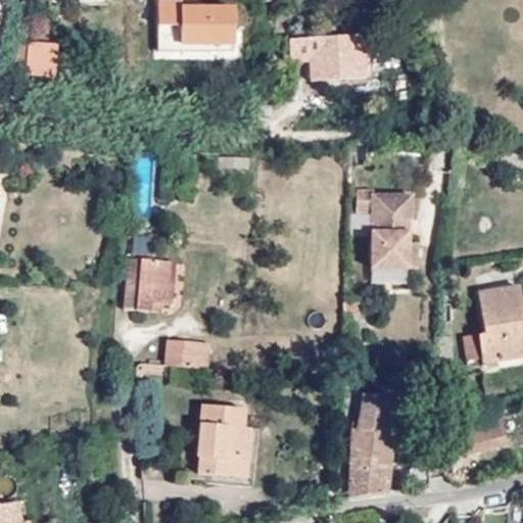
[(232,48),(232,4),(155,4),(156,48),(232,48)]
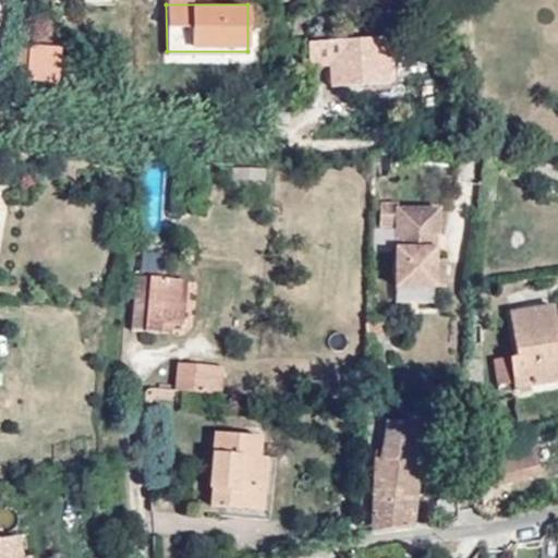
[(373,36),(337,39),(339,61),(350,60),(352,84),(375,84),(373,36)]
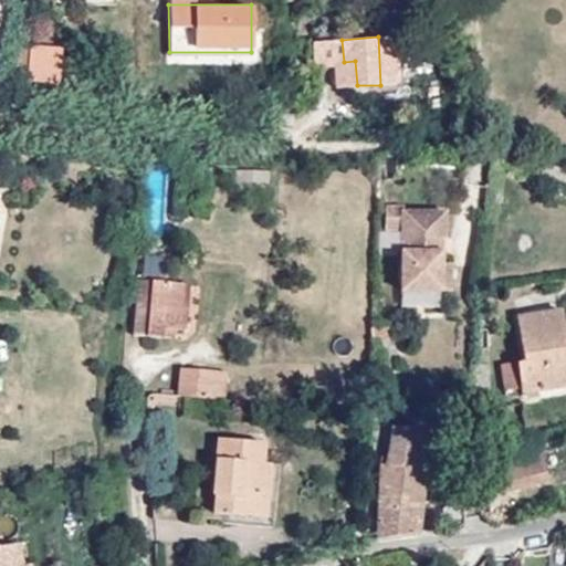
[(46,82),(51,46),(31,44),(29,61),(21,61),(20,80),(46,82)]
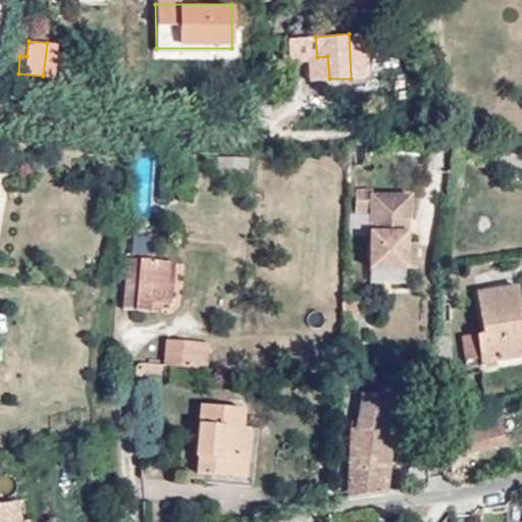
[(58,44),(47,43),(43,75),(54,76),(58,44)]
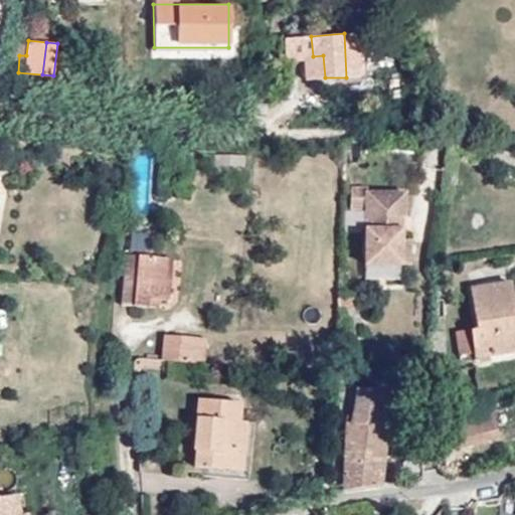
[(18,72),(19,55),(12,54),(11,71),(18,72)]
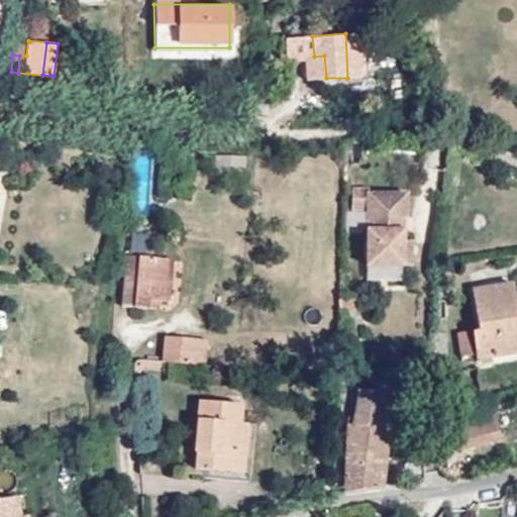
[(245,159),(216,156),(214,175),(243,178),(245,159)]
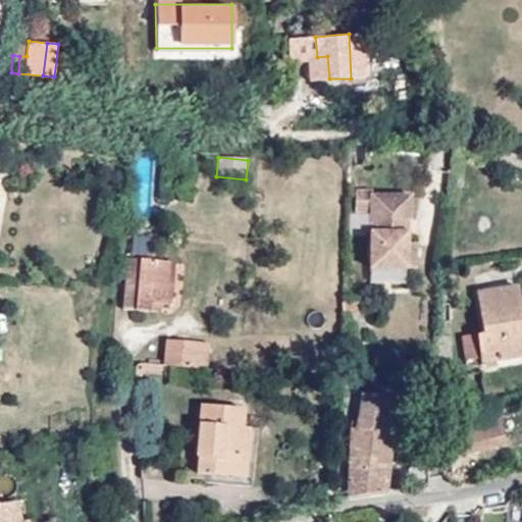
[(399,218),(407,219),(409,219),(410,195),(371,194),(371,191),(356,190),(355,211),(370,211),(370,266),(405,267),(406,243),(406,231),(399,231),(399,218)]
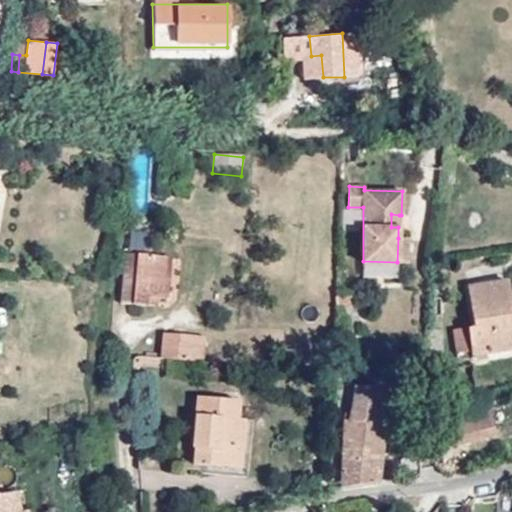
[(398,227),(399,215),(391,214),(391,227),(398,227)]
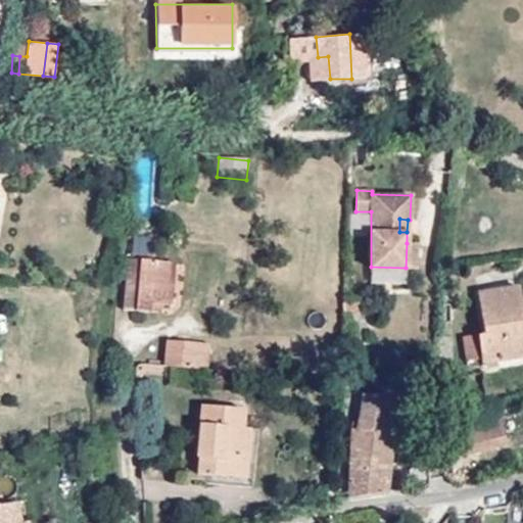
[(407,243),(406,268),(415,268),(415,243),(407,243)]
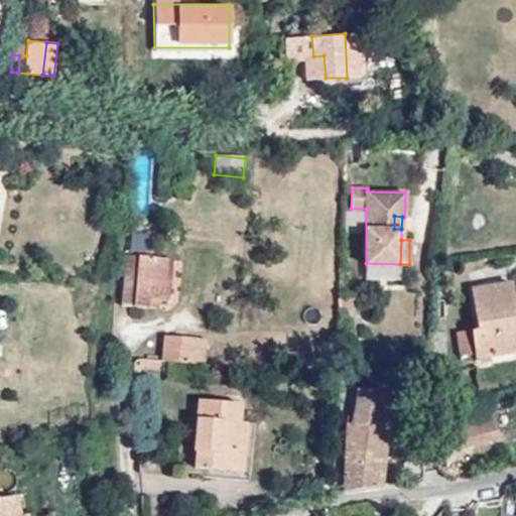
[(169,258),(125,253),(120,303),(145,305),(146,297),(166,299),(169,258)]
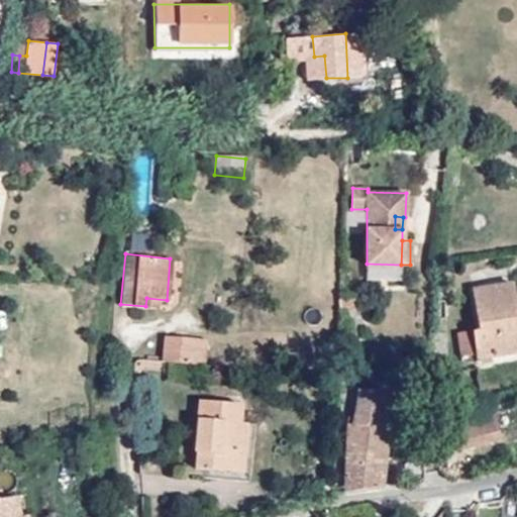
[(516,352),(516,323),(516,324),(516,314),(511,283),(473,289),(479,330),(457,333),(461,355),(476,354),(477,359),(516,352)]
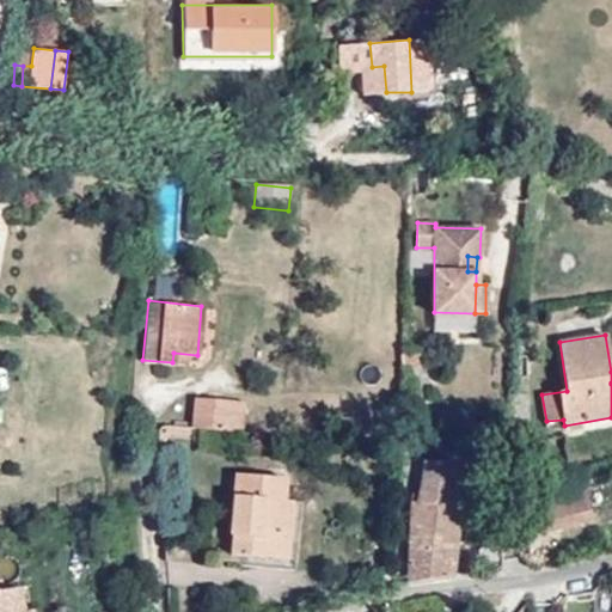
[(194,396),(190,427),(240,432),(243,402),(194,396)]
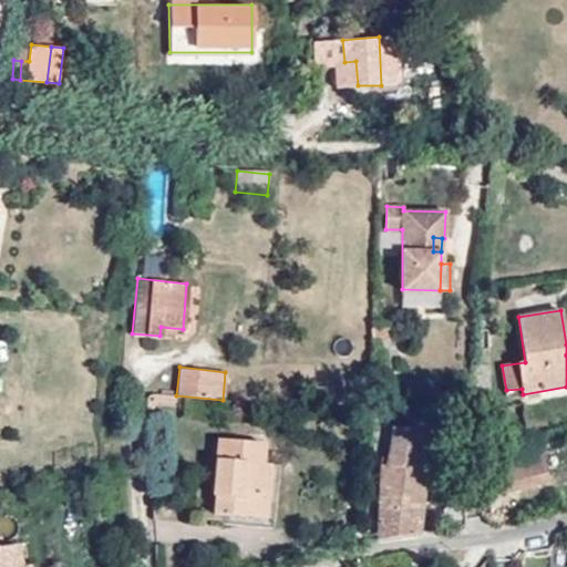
[(379,496),(420,502),(425,470),(414,470),(419,429),(400,428),(392,428),(385,466),(380,466),(379,496)]
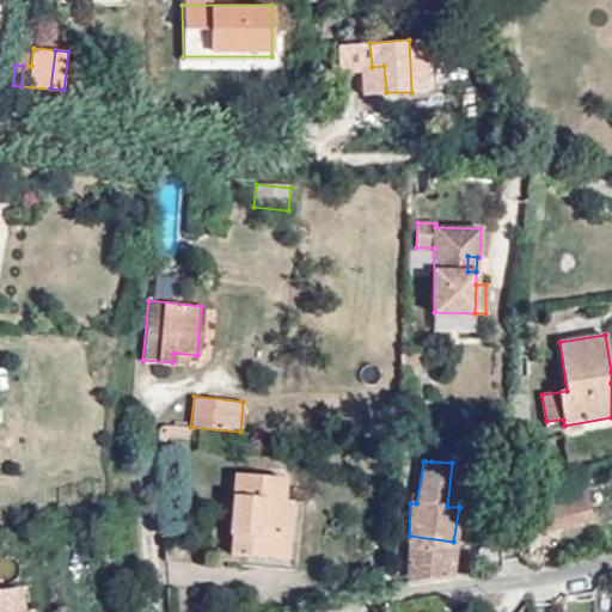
[(280,532),(288,532),(291,501),(282,501),(285,478),(234,473),(228,536),(232,536),(231,554),(279,558),(280,532)]
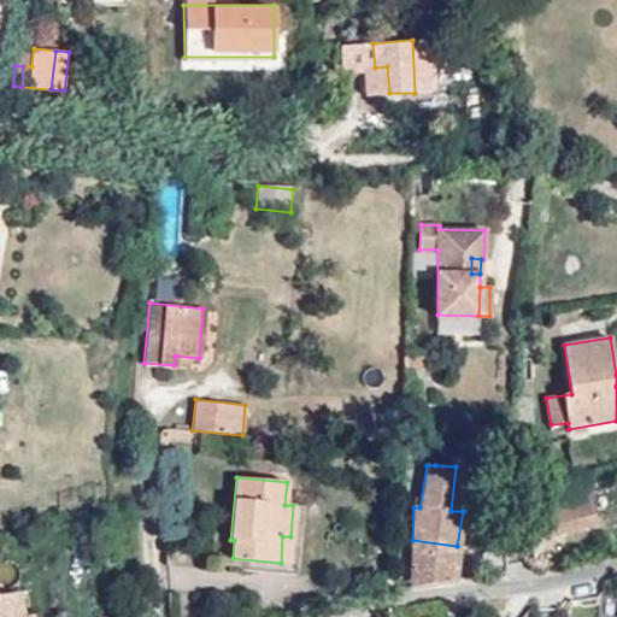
[(593,522),(586,493),(546,501),(553,532),(593,522)]
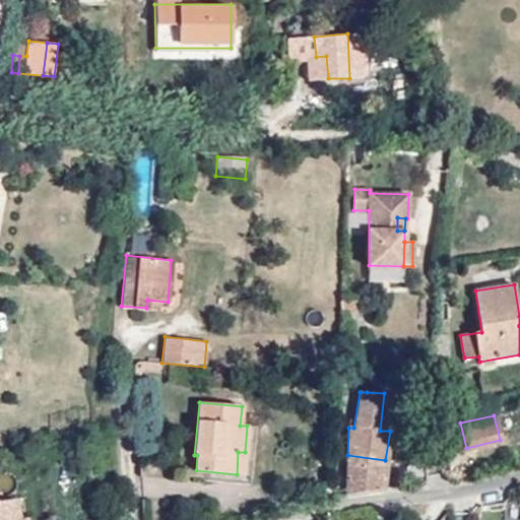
[(345,495),(382,491),(385,460),(347,455),(345,495)]
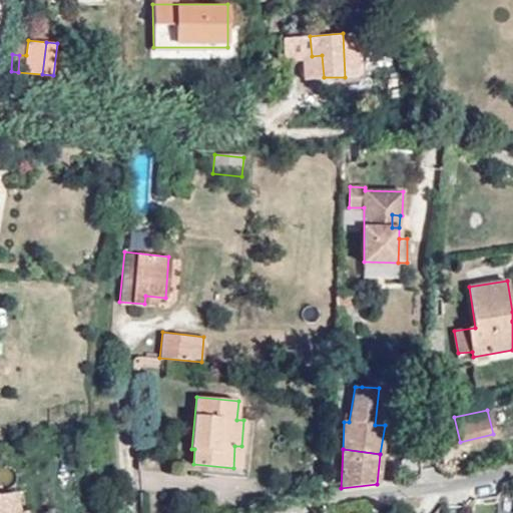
[(19,512),(20,512),(16,492),(0,495),(0,512),(19,512)]
